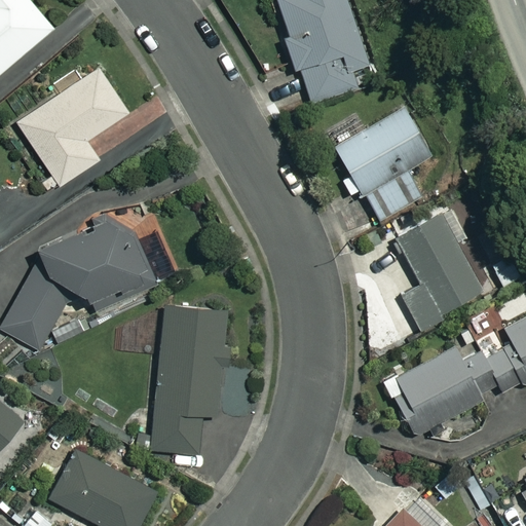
[(0,0),(0,75),(54,28),(30,0),(0,0)]
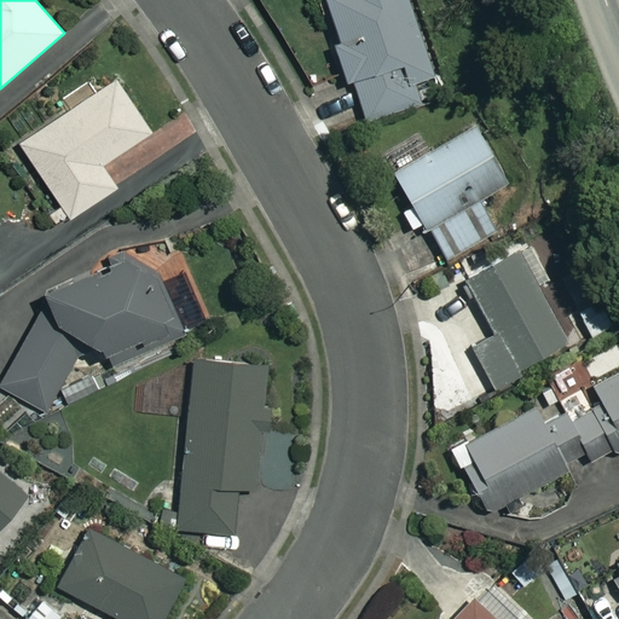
[(435,76),(409,0),(324,0),(340,41),(333,44),(347,84),(352,81),(366,120),(418,102),(412,85),(435,76)]
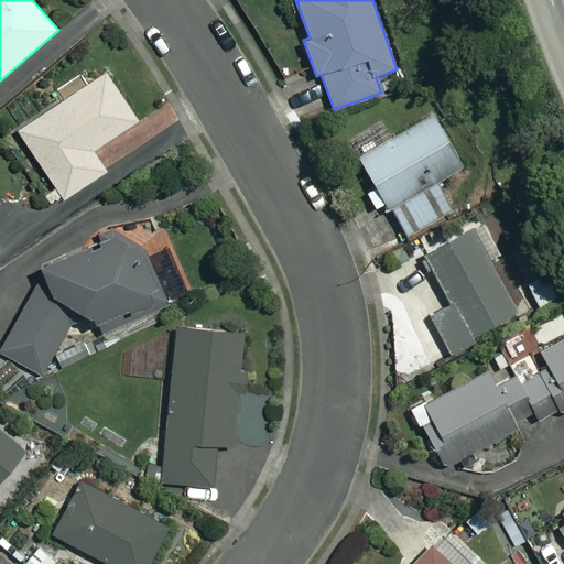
[(137,120),(106,73),(18,130),(63,199),(106,171),(91,150),(137,120)]
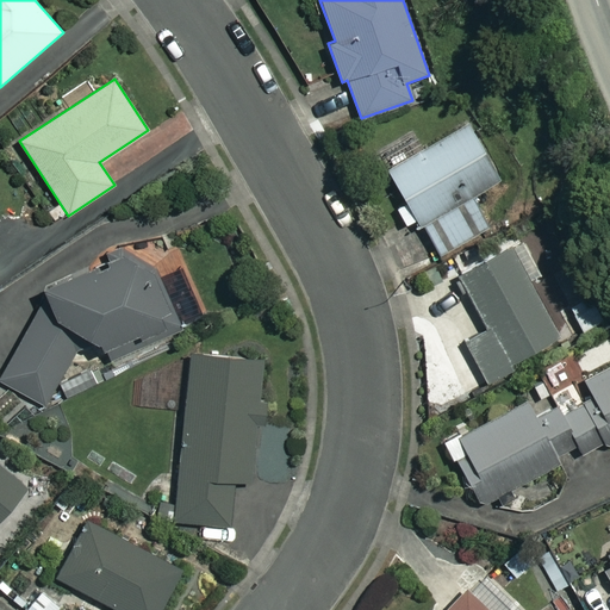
[(487,228),(478,211),(492,203),(485,190),(500,180),(468,125),(388,173),(408,205),(397,211),(405,225),(418,218),(441,256),(487,228)]
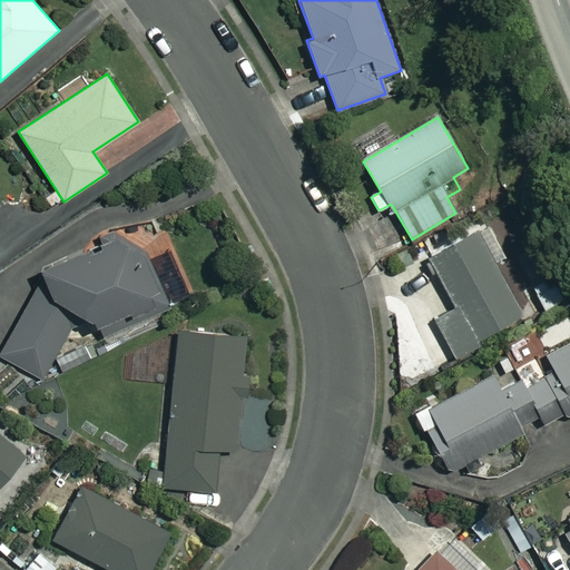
[(143,247),(110,229),(100,247),(47,268),(0,352),(0,355),(42,380),(77,316),(112,336),(169,310),(143,247)]
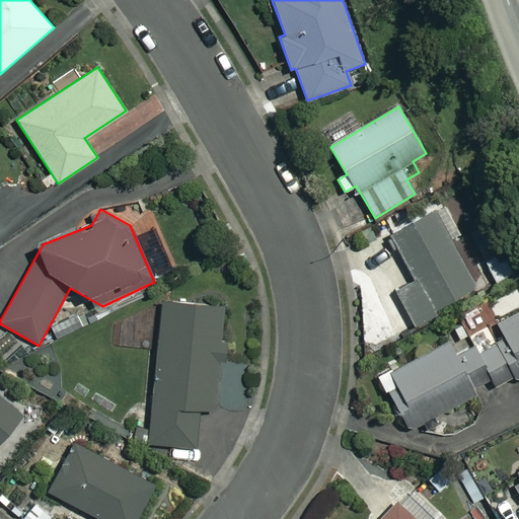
[(476,292),(434,211),(390,234),(416,282),(396,292),(414,324),(476,292)]
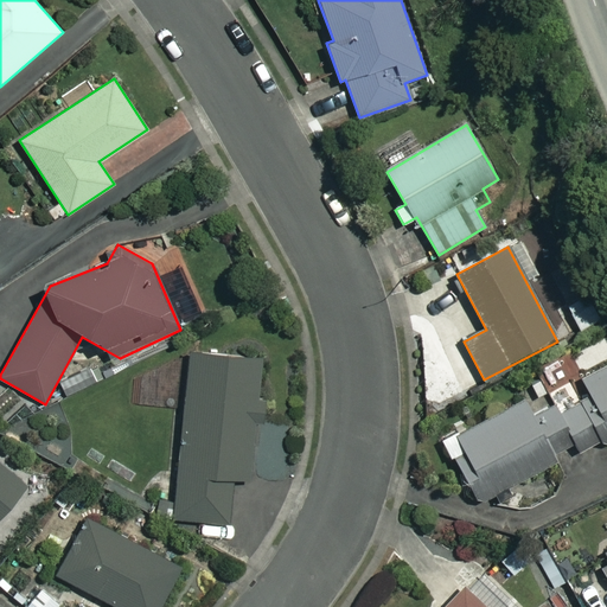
[(263,359),(189,352),(173,519),(228,524),(231,479),(253,481),(263,359)]
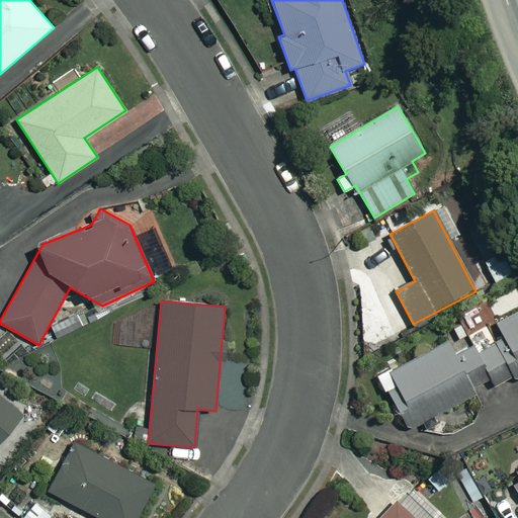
[(475,347),(493,382),(497,390),(517,377),(517,311),(468,337),(475,347)]
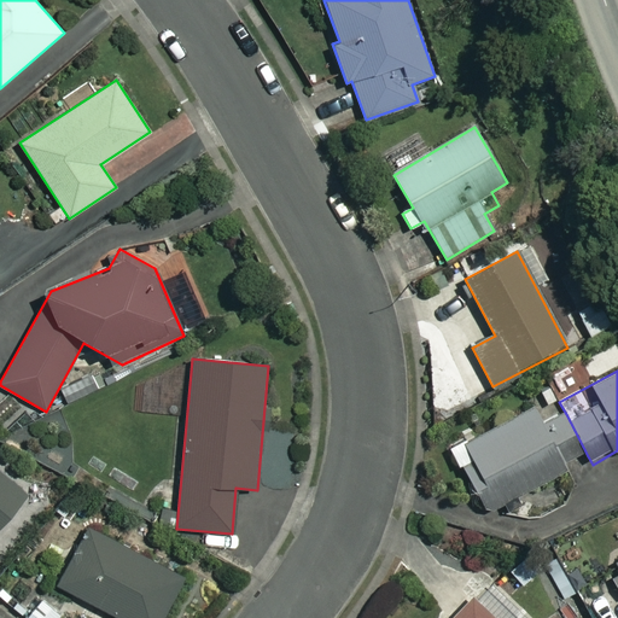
[(588,456),(566,414),(544,425),(534,406),(453,449),(485,511),(588,456)]
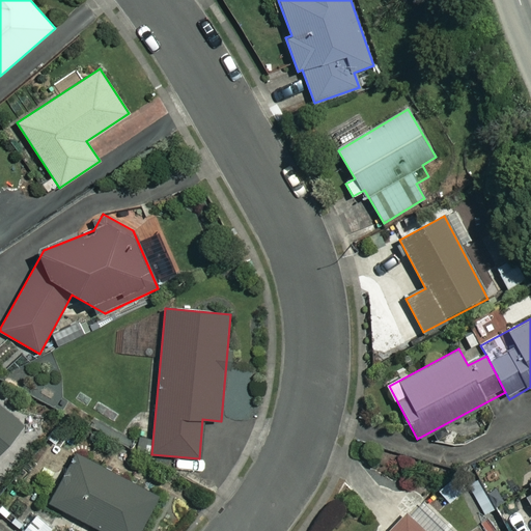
[(0,449),(23,423),(0,403),(0,449)]
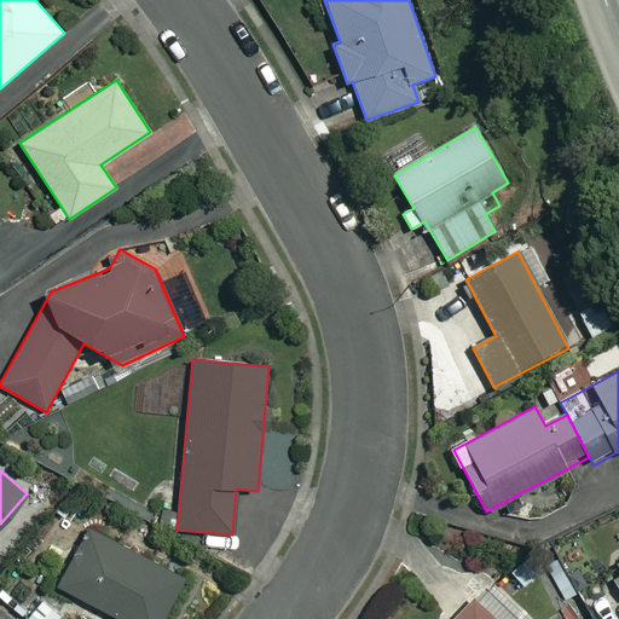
[(165,618),(185,582),(88,530),(58,585),(120,618),(165,618)]
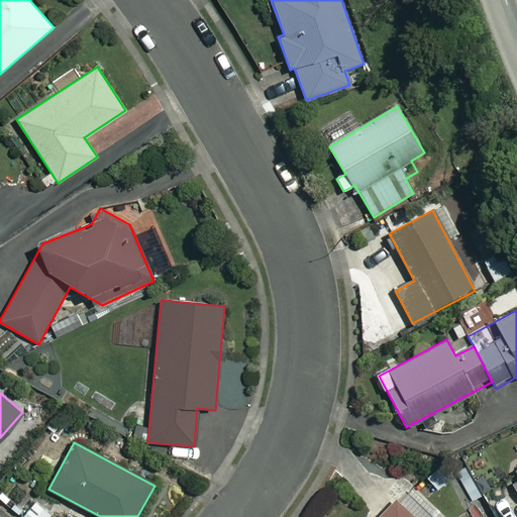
[(413,516),(396,500),(379,516),(413,516)]
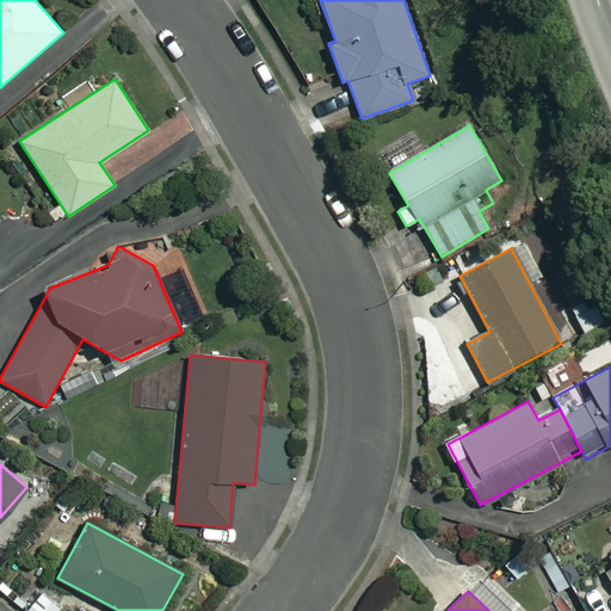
All buildings are outlined.
